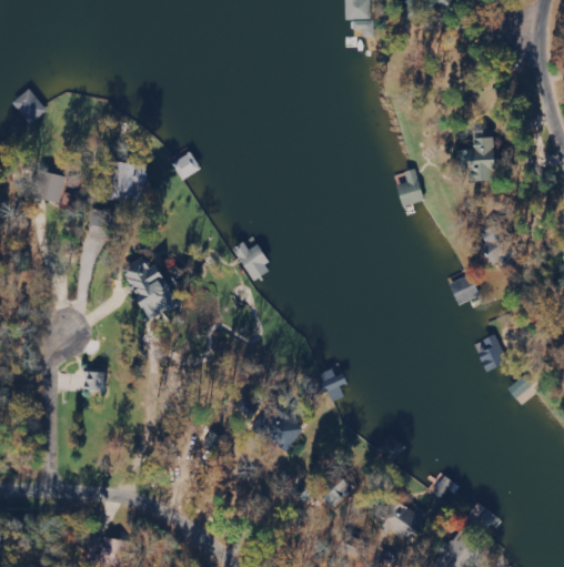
[(343,0),(344,20),(352,20),(352,30),(362,30),(362,37),(373,37),(372,20),(370,20),(369,0),(343,0)]
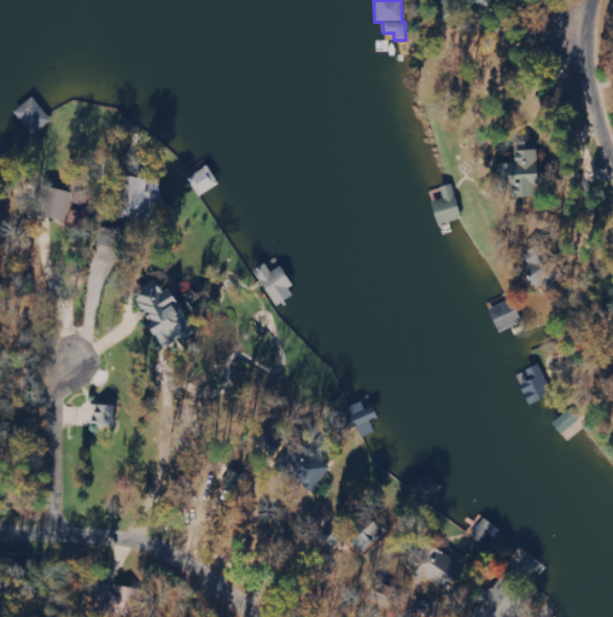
[(468,0),(477,17),(497,10),(492,0),(468,0)]
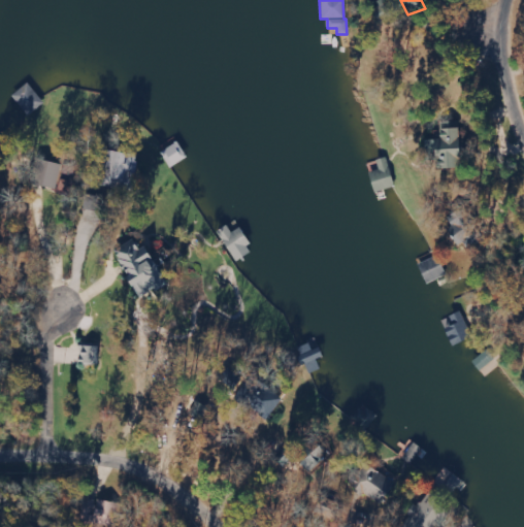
[(458,121),(439,122),(439,138),(425,139),(425,152),(435,152),(435,167),(460,166),(458,121)]
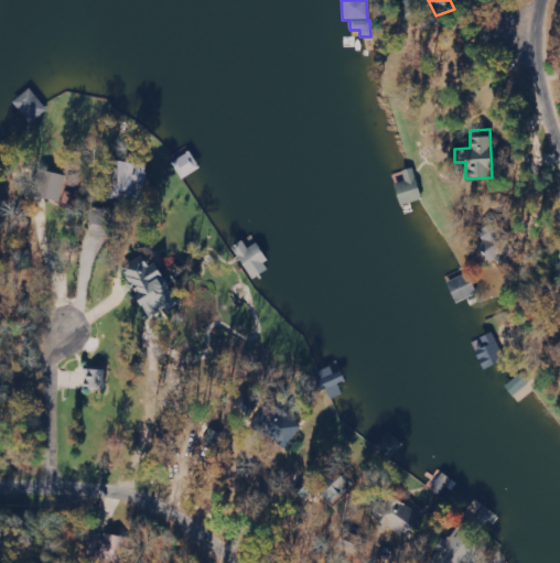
[(109,197),(138,203),(146,165),(118,160),(109,197)]
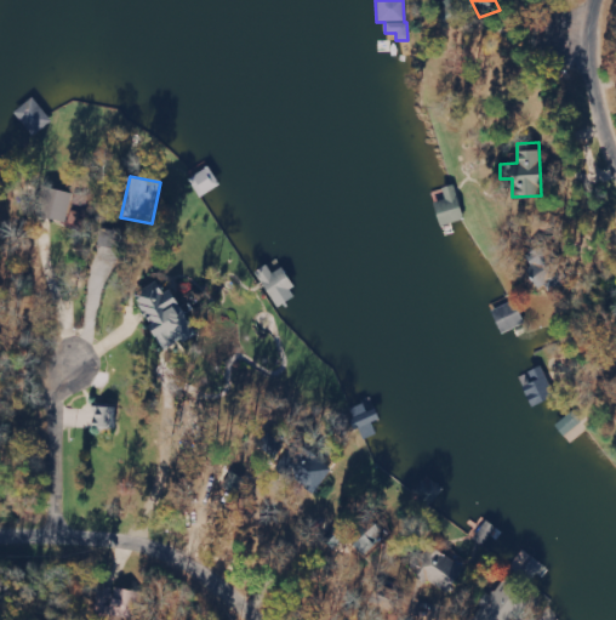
[(72,193),(38,183),(30,214),(63,223),(72,193)]
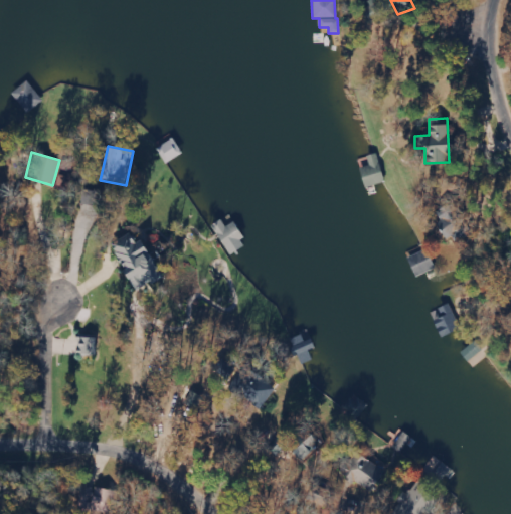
[(383,181),(375,152),(365,156),(368,165),(358,168),(364,187),(383,181)]
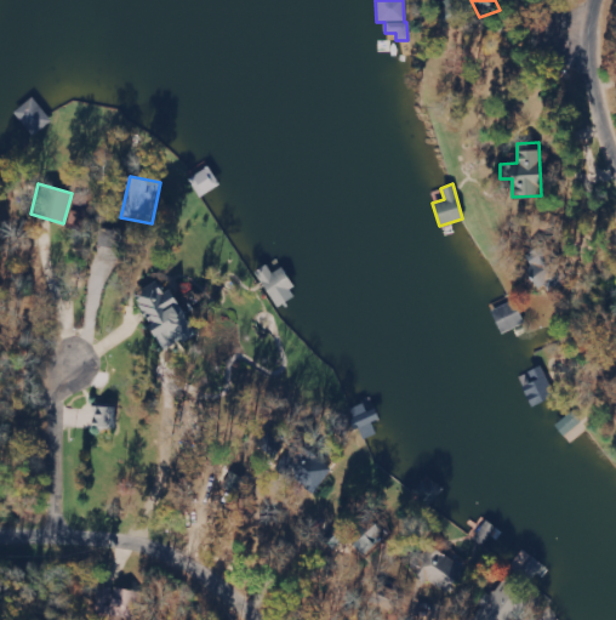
[(92,282),(114,283),(119,231),(96,228),(92,282)]
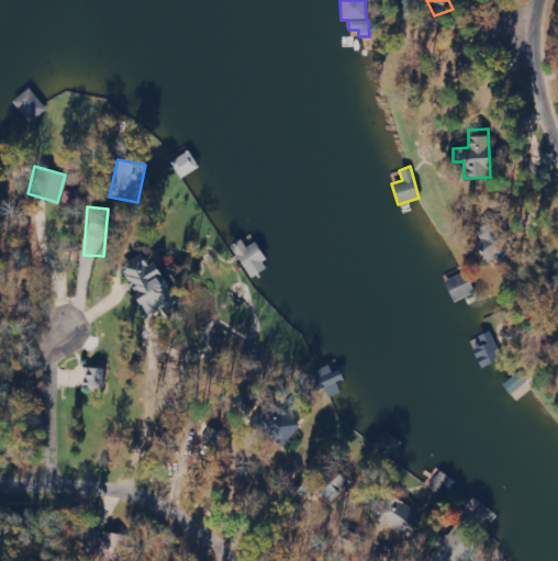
[(493,264),(513,251),(494,221),(476,232),(493,264)]
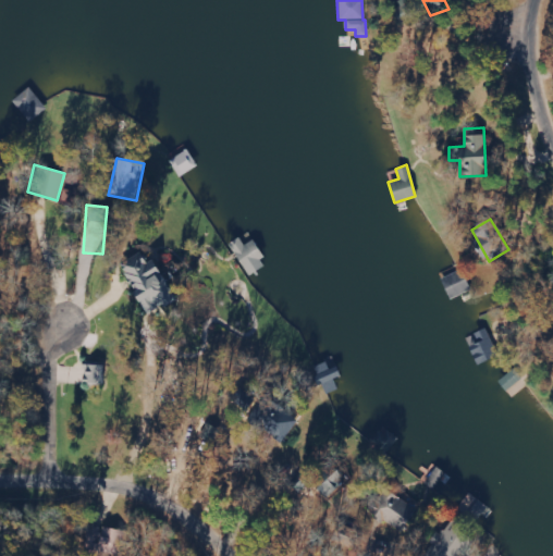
[(243,245),(237,237),(228,244),(248,275),(267,263),(250,241),(243,245)]
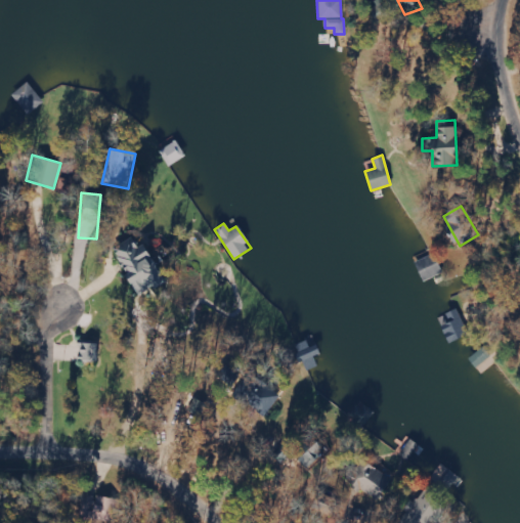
[(137,296),(164,282),(140,237),(115,251),(137,296)]
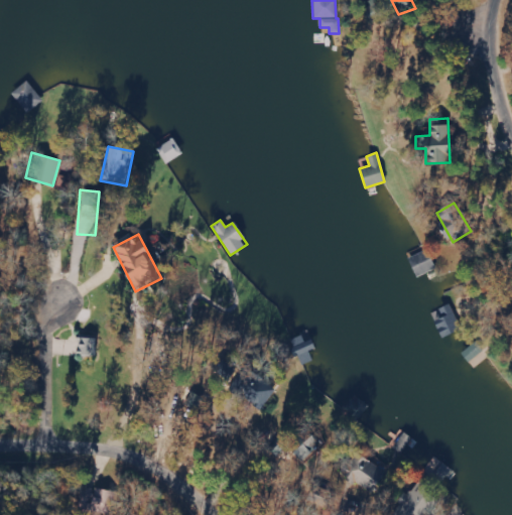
[(95,338),(78,337),(77,355),(94,355),(95,338)]
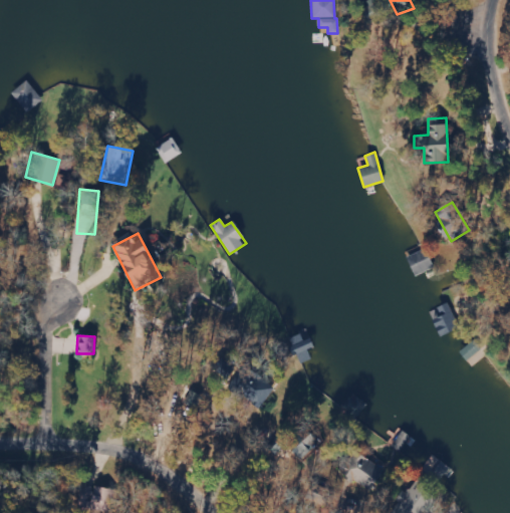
[(255,409),(275,393),(259,373),(240,389),(255,409)]
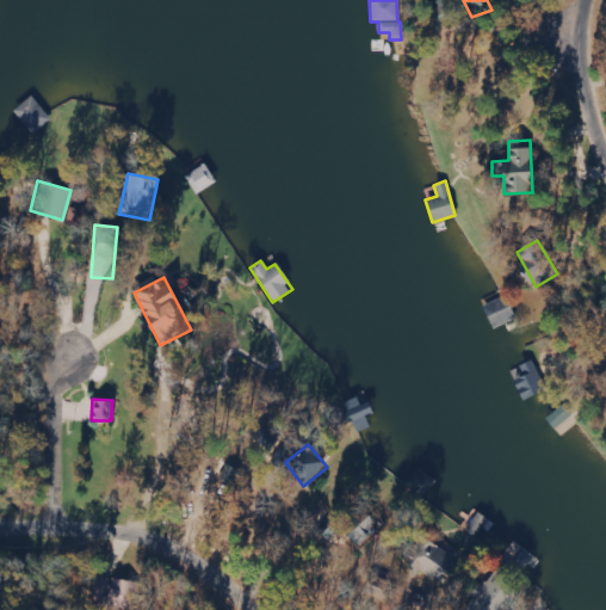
[(455,559),(419,536),(403,562),(438,584),(455,559)]
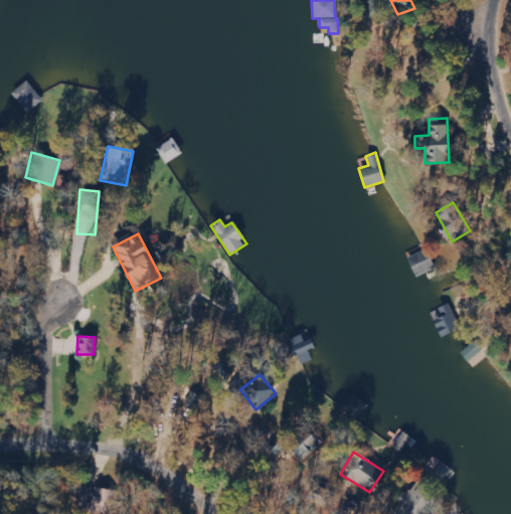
[(421,513),(437,500),(417,481),(389,509),(393,513),(421,513)]
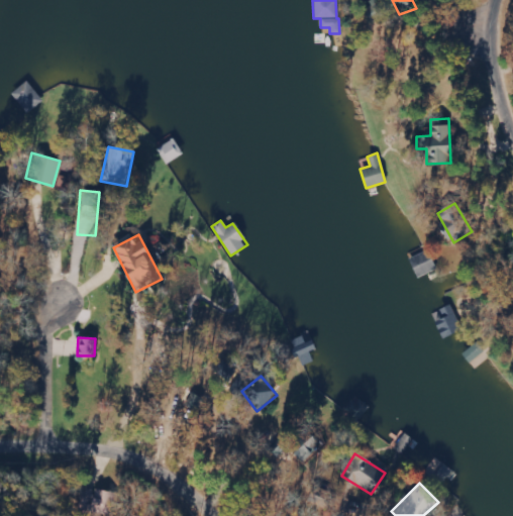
[(82,501),(83,513),(109,513),(108,502),(115,502),(115,490),(83,491),(83,501),(82,501)]
